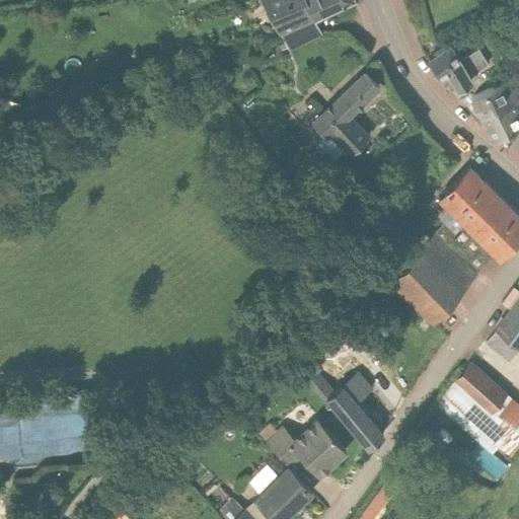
[(340,0),(262,0),(278,28),(279,30),(313,13),(340,0)]
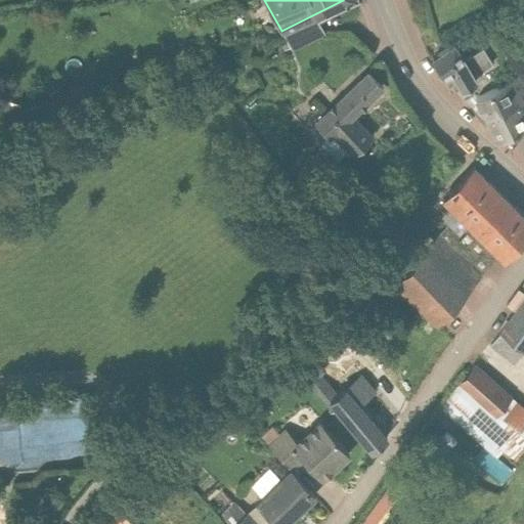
[(291,49),(324,32),(316,13),(281,31),(291,49)]
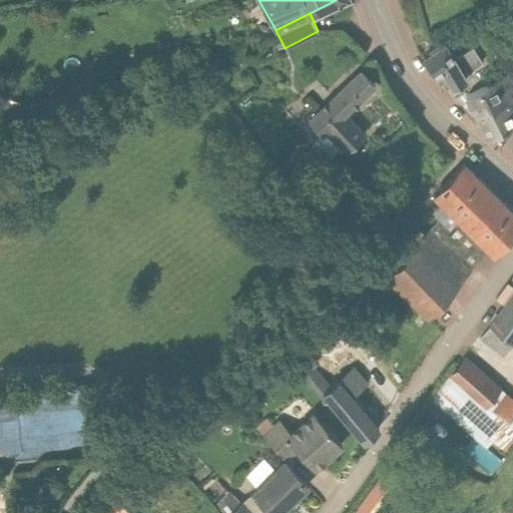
[(444,42),(423,55),(439,80),(446,75),(451,83),(483,63),(473,47),(453,58),(444,42)]
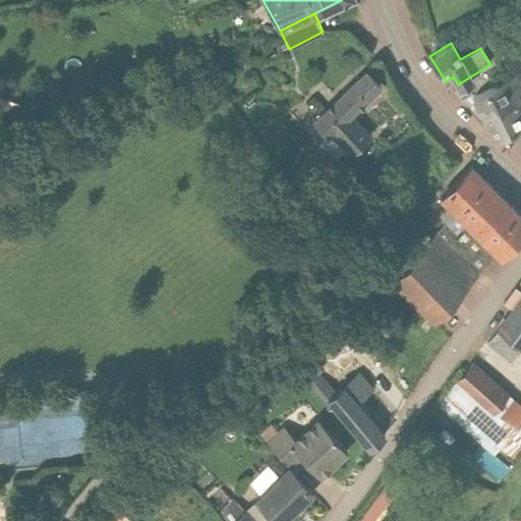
[(520,69),(495,83),(495,82),(476,93),(472,95),(481,112),(499,104),(501,109),(518,99),(520,104),(520,69)]
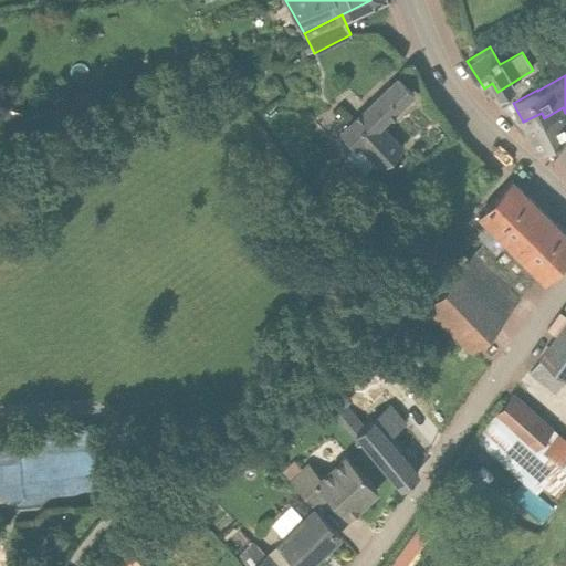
[(537,90),(531,77),(511,87),(517,101),(537,90)]
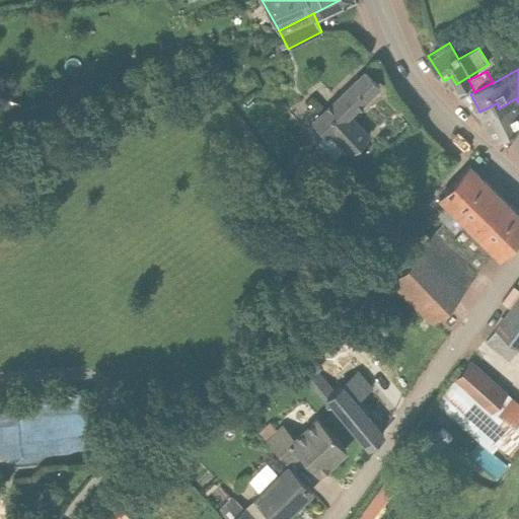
[(366,72),(312,122),(323,134),(316,141),(334,160),(344,150),(347,154),(368,134),(349,115),(378,84),(366,72)]
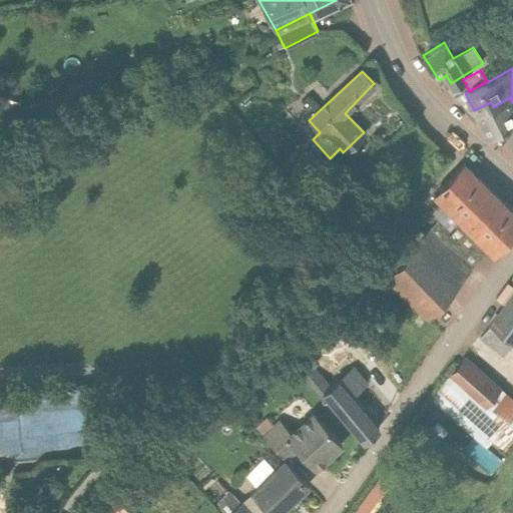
[(474,110),(486,135),(512,119),(512,102),(510,97),(493,107),(491,102),(474,110)]
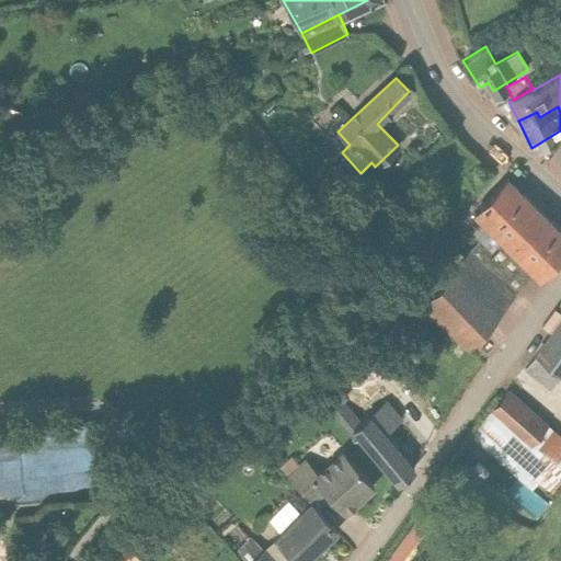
[(470,232),(479,241),(470,251),(484,265),(539,209),(507,179),(473,213),(482,220),(470,232)]
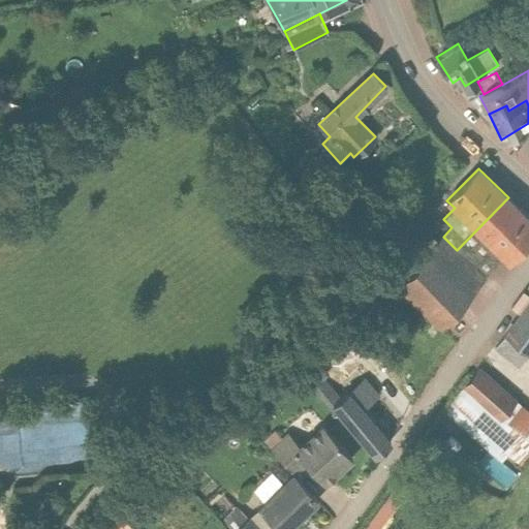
[(484,277),(503,256),(508,260),(528,237),(528,217),(508,197),(457,250),(484,277)]
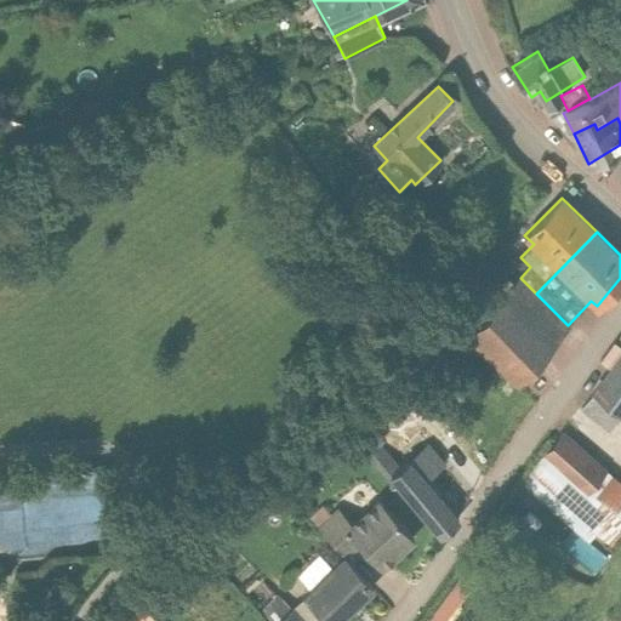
[(517,381),(537,359),(569,326),(568,325),(536,294),(520,278),(505,295),(494,285),(457,324),(461,328),(480,346),(517,381)]
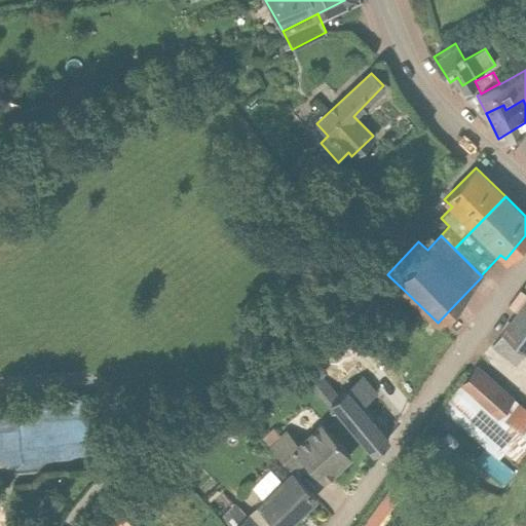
[(407,293),(390,277),(379,293),(397,306),(407,293)]
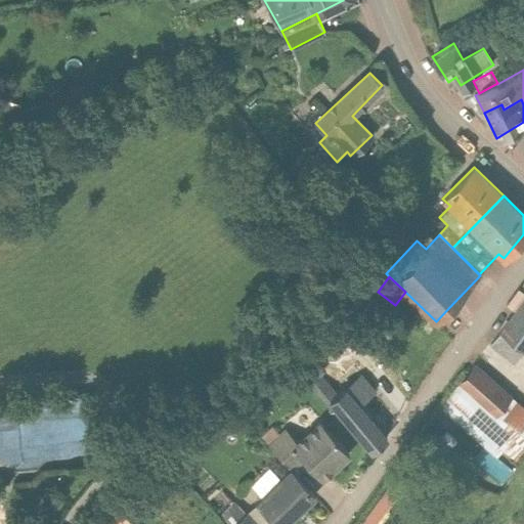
[(523,299),(491,343),(514,361),(523,348),(523,299)]
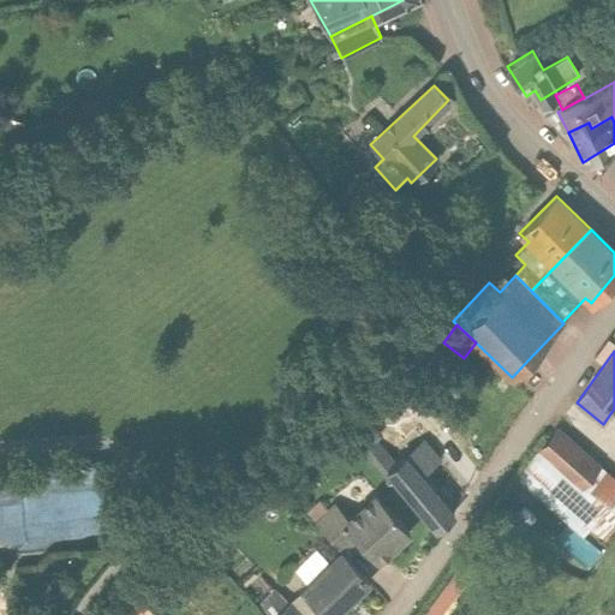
[(519,471),(604,539),(614,525),(614,477),(556,428),(519,471)]
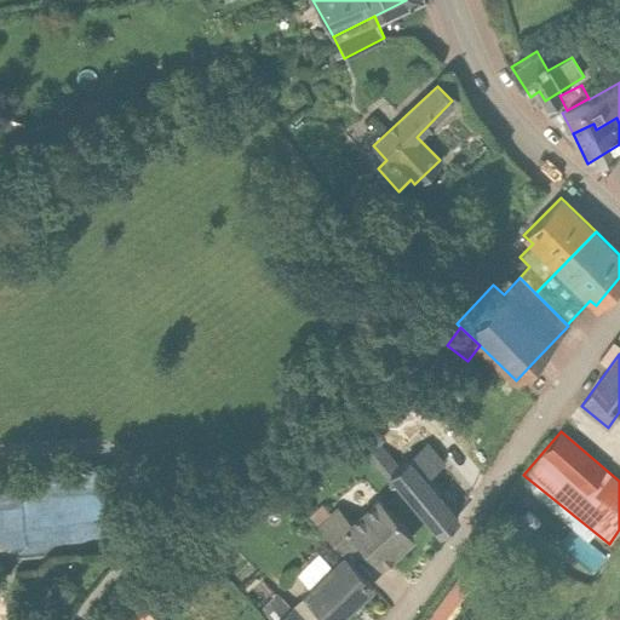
[(441,534),(458,518),(406,461),(390,476),(441,534)]
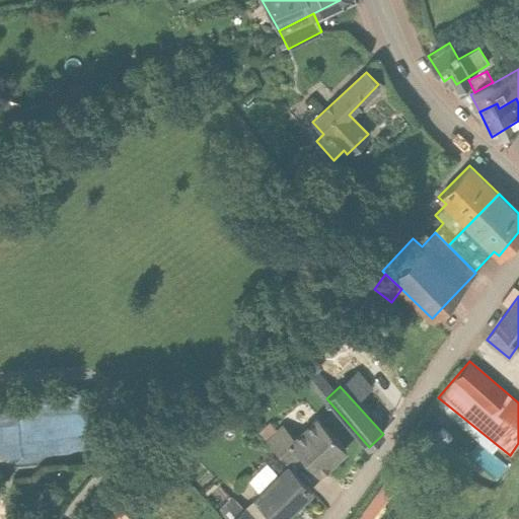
[(302,455),(317,473),(346,449),(319,417),(294,438),(282,425),(277,430),(271,423),(258,433),(266,440),(266,441),(288,465),(288,464),(290,466),(302,455)]
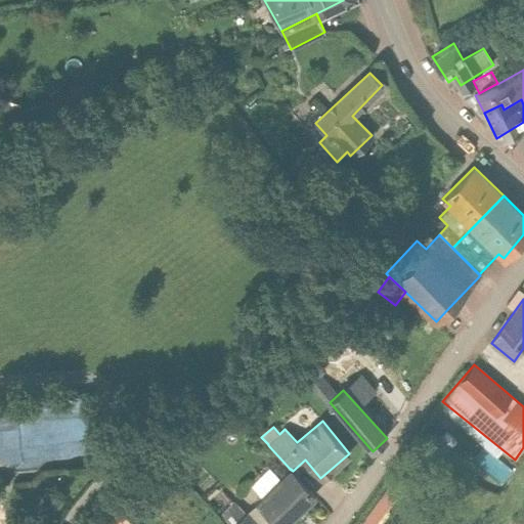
[(291,469),(291,470),(257,501),(277,523),(284,523),(314,495),(293,471),(291,469)]
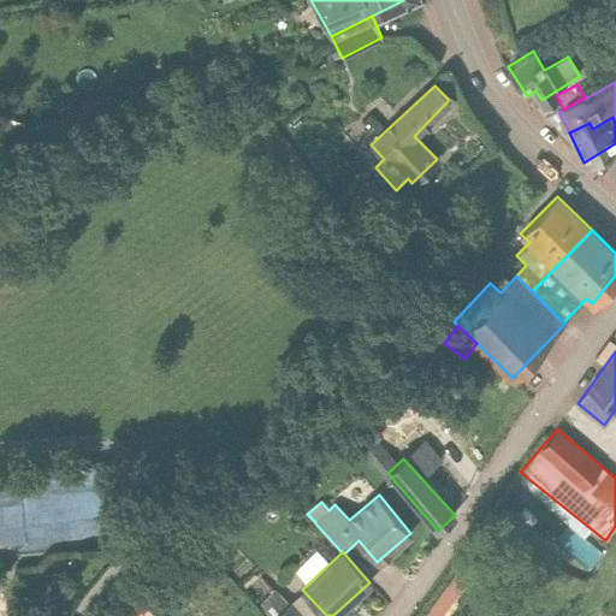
[(422,615),(442,615),(466,585),(454,575),(422,615)]
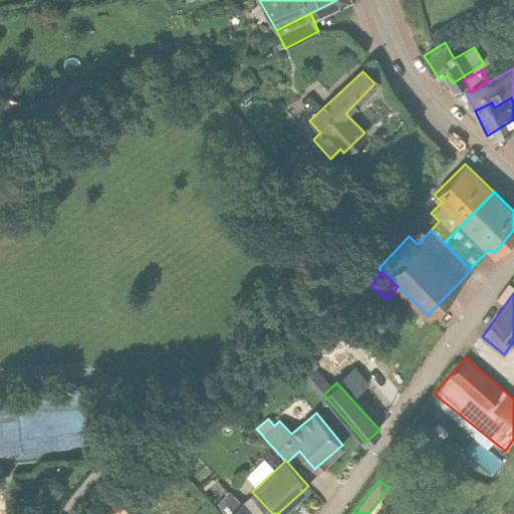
[(90,513),(126,513),(131,511),(113,493),(90,513)]
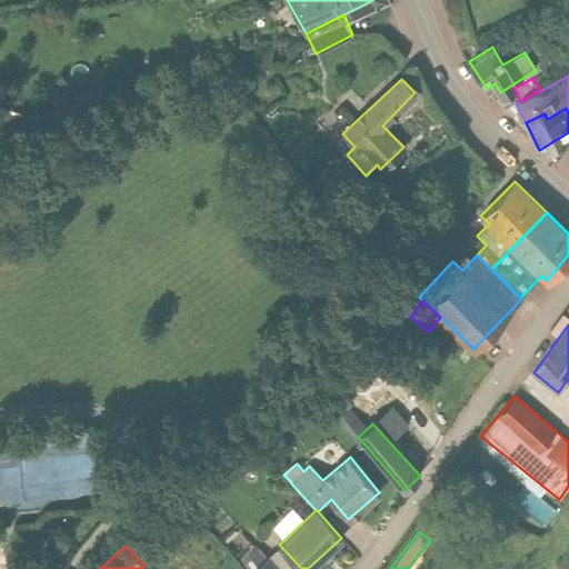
[(280,568),(268,556),(253,568),(280,568)]
